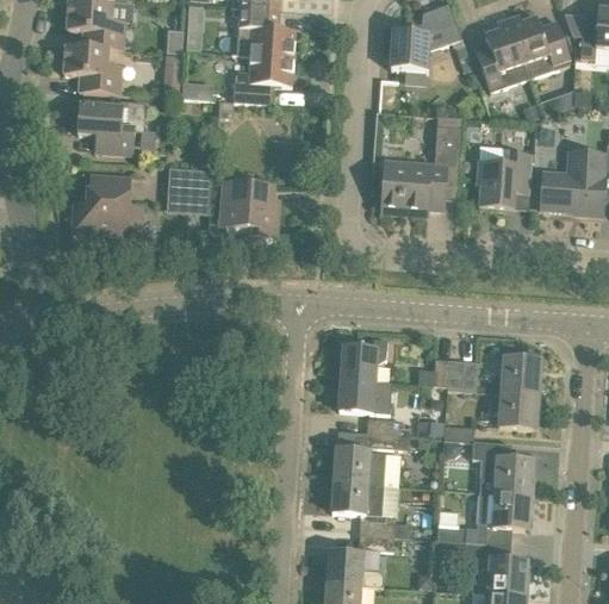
[(240,0),(240,6),(279,10),(279,0),(240,0)]
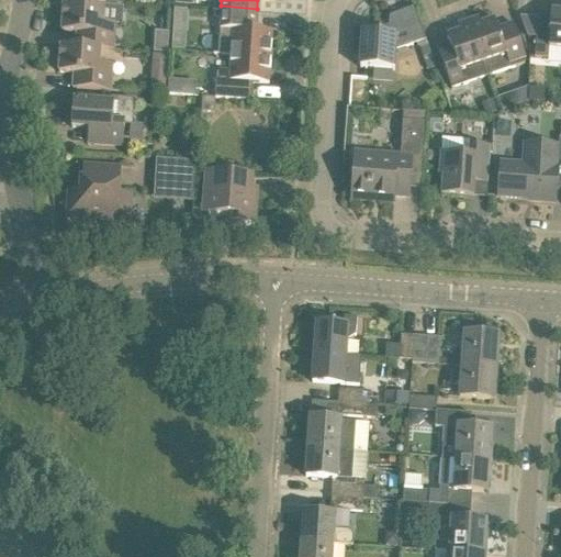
[(114,19),(101,18),(102,4),(63,1),(60,28),(76,29),(75,43),(100,45),(113,45),(114,19)]
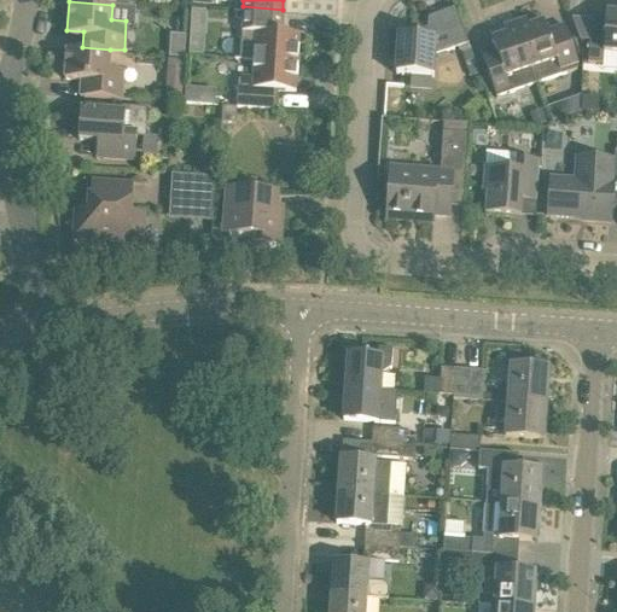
[(467,40),(461,23),(454,4),(428,13),(426,24),(424,24),(423,25),(421,25),(420,27),(419,28),(418,29),(418,30),(417,33),(399,30),(395,70),(432,73),(434,52),(467,40)]
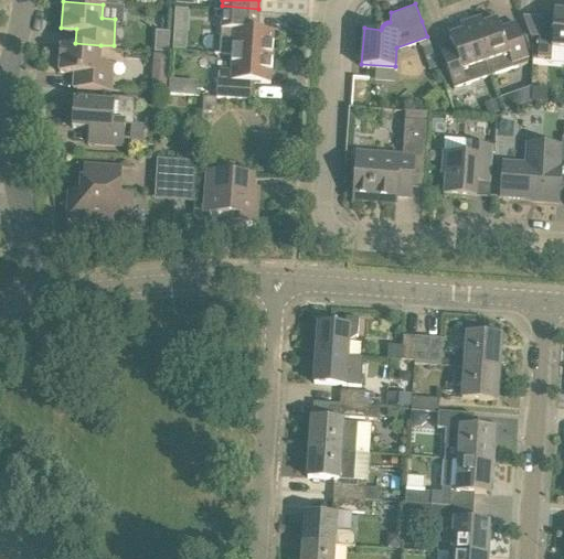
[(176,4),(174,19),(187,20),(188,6),(176,4)]
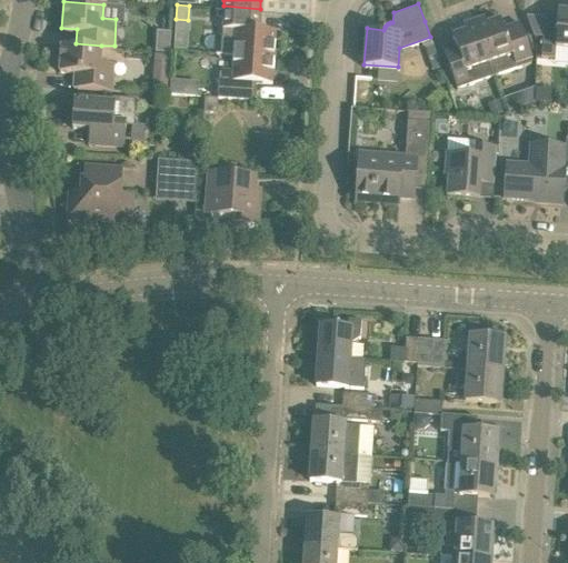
[(232,51),(272,54),(275,28),(259,27),(260,9),(223,6),(220,50),(232,51)]
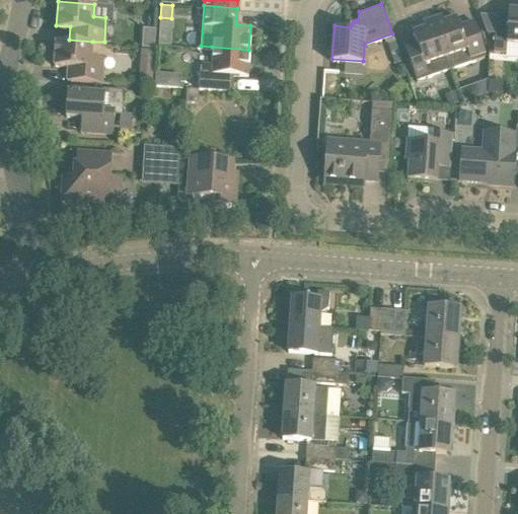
[(517,41),(517,7),(508,6),(508,13),(496,12),(493,49),(506,50),(506,41),(517,41)]
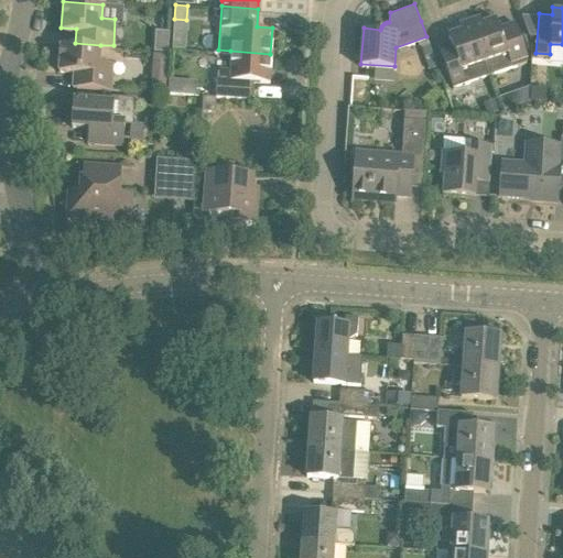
[(523,56),(510,20),(498,24),(495,15),(482,20),(479,14),(469,18),(484,58),(489,72),(526,59),(527,55),(523,56)]
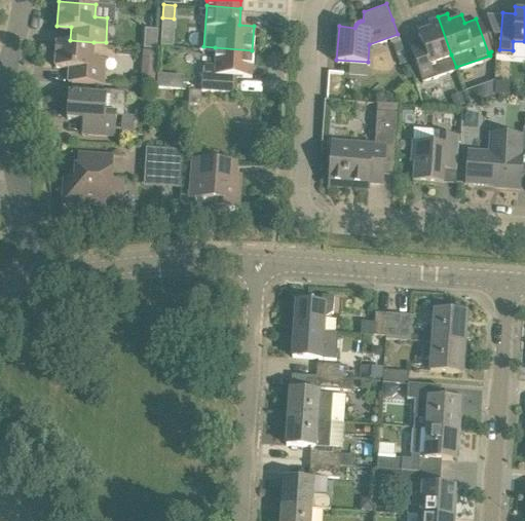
[(456,67),(451,54),(438,16),(427,20),(429,26),(417,30),(419,36),(408,40),(420,76),(422,79),(456,67)]
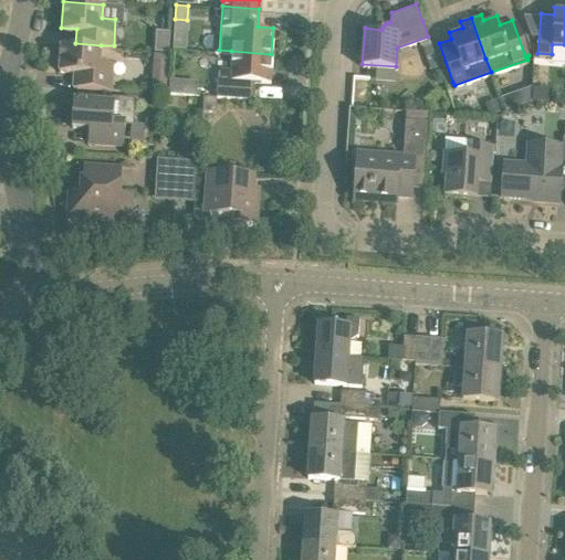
[(168,49),(169,34),(155,34),(155,48),(168,49)]
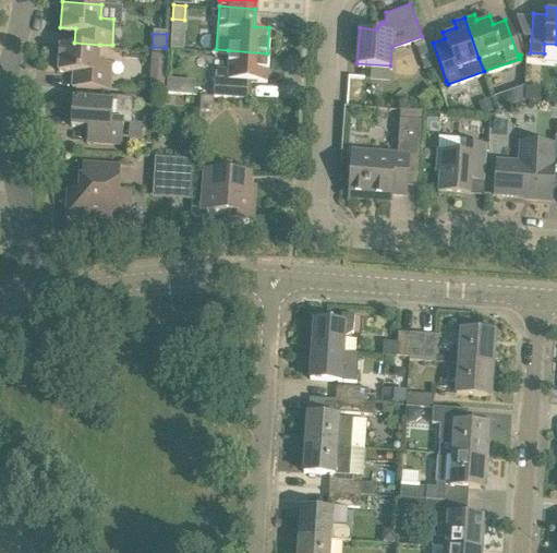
[(99,45),(74,43),(60,41),(58,68),(72,69),(72,83),(109,86),(111,59),(98,58),(99,45)]
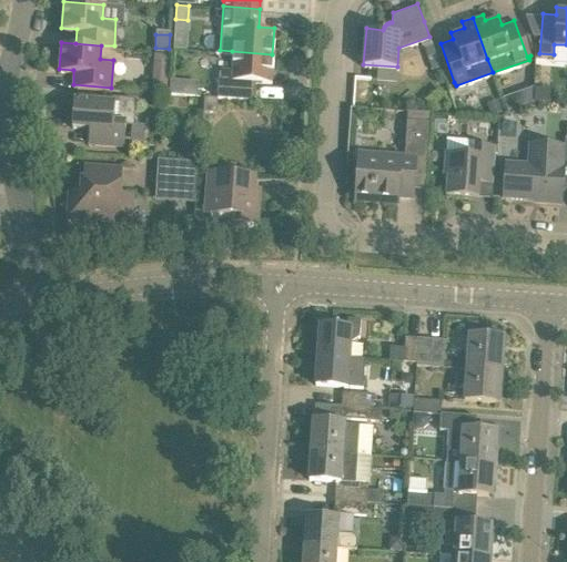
[(255,79),(271,80),(272,54),(232,51),(231,67),(222,67),(219,70),(216,94),(254,98),(255,79)]
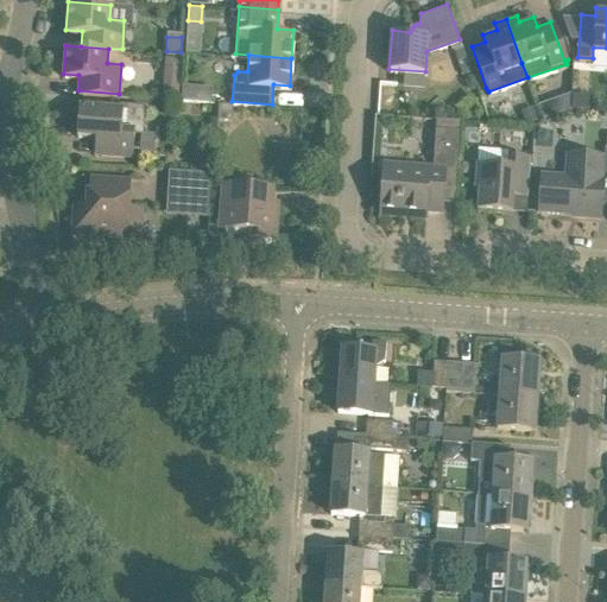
[(163,81),(162,96),(178,97),(179,82),(163,81)]
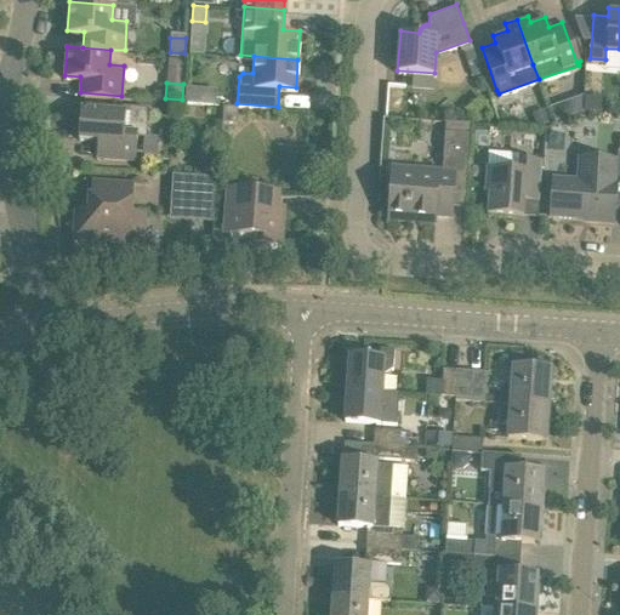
[(199,84),(186,83),(185,98),(198,100),(199,84)]
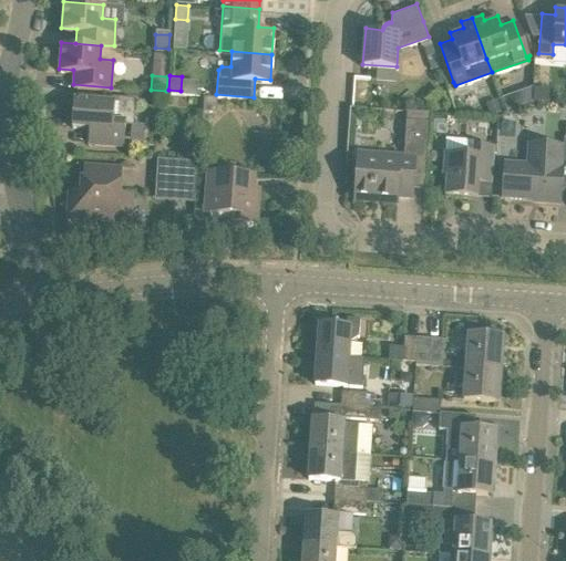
[(521,87),(520,102),(532,97),(532,83),(521,87)]
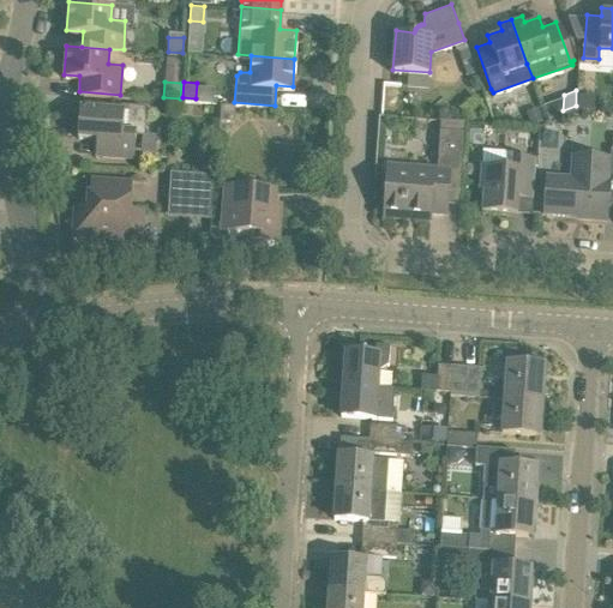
[(580,94),(578,106),(594,106),(595,94),(580,94)]
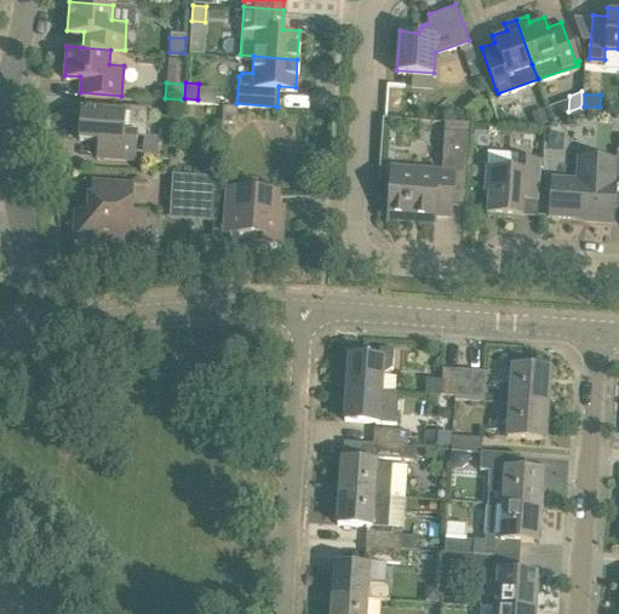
[(236,103),(222,102),(221,119),(236,119),(236,103)]
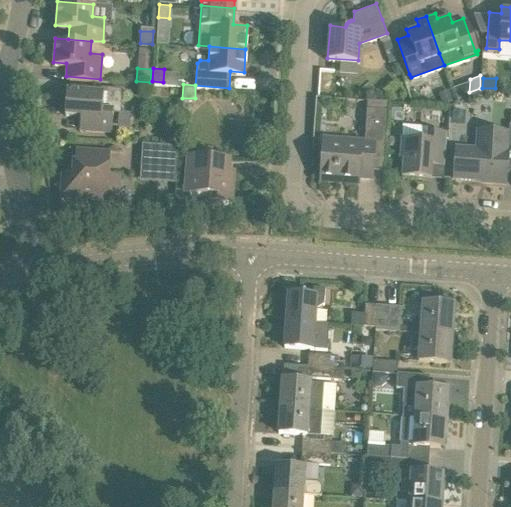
[(120,109),(121,86),(100,85),(100,89),(66,86),(64,112),(85,114),(84,128),(111,130),(112,109),(120,109)]
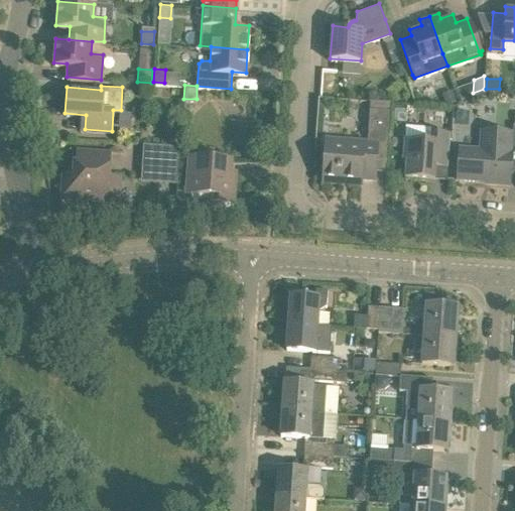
[(452,88),(441,91),(445,103),(456,99),(452,88)]
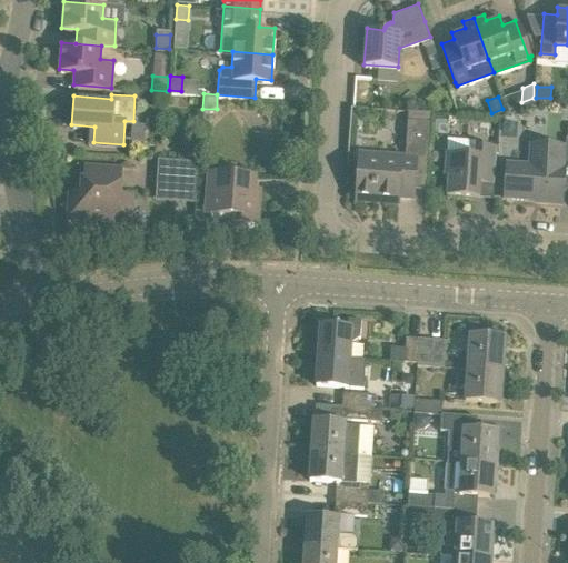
[(407,109),(407,119),(430,120),(431,110),(407,109)]
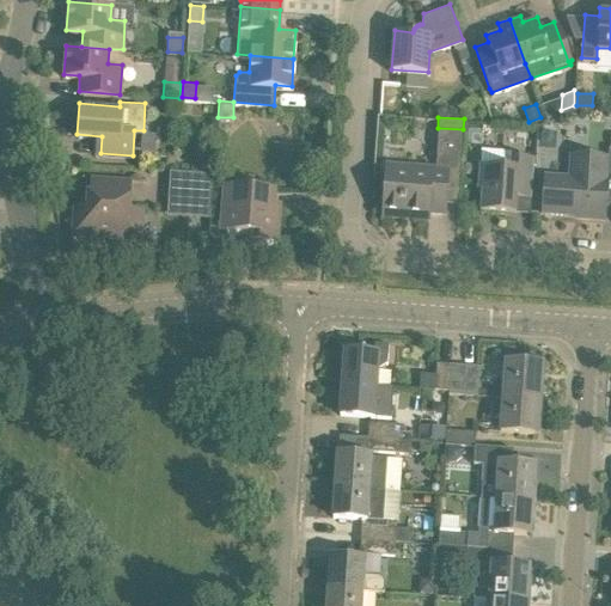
[(428,209),(445,209),(445,197),(457,197),(457,202),(458,202),(463,130),(438,128),(438,129),(440,130),(439,139),(437,139),(435,163),(385,160),(384,175),(382,213),(404,214),(404,209),(428,210),(428,209)]
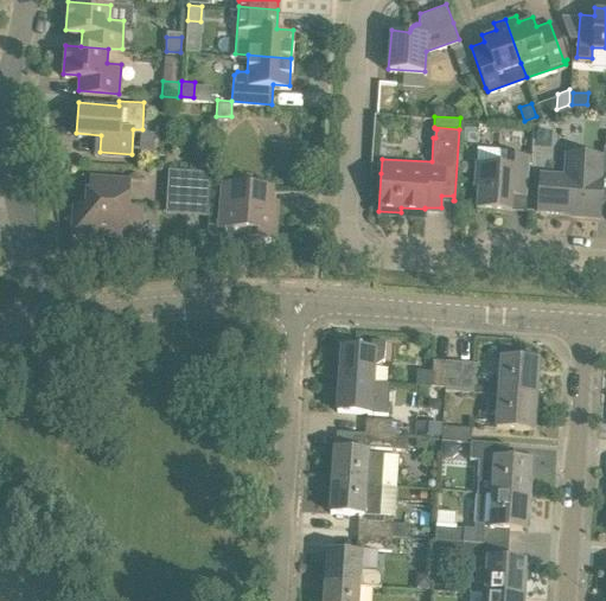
[(138,147),(152,147),(152,130),(136,130),(138,147)]
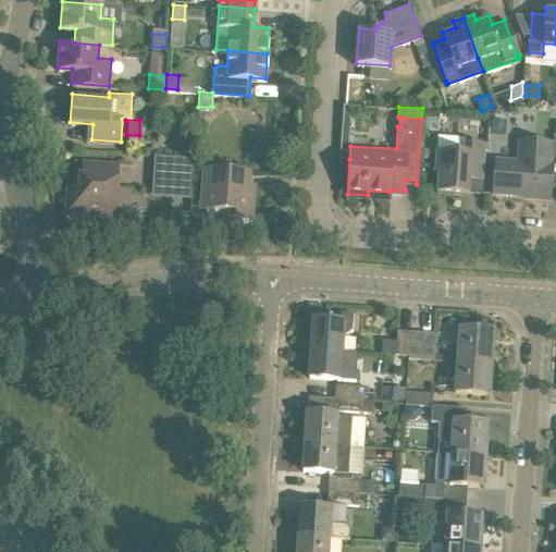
[(555,131),(553,131),(553,140),(518,137),(516,158),(495,156),(492,192),(522,194),(522,193),(548,194),(550,178),(555,178),(555,131)]
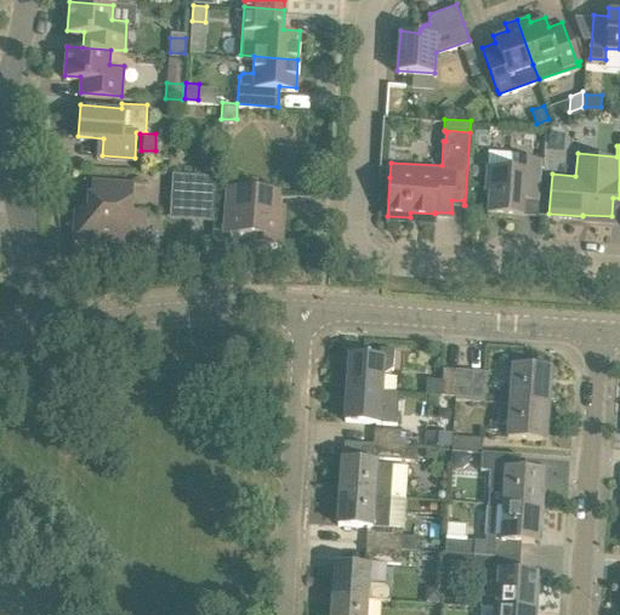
[(198,169),(211,170),(212,155),(199,154),(198,169)]
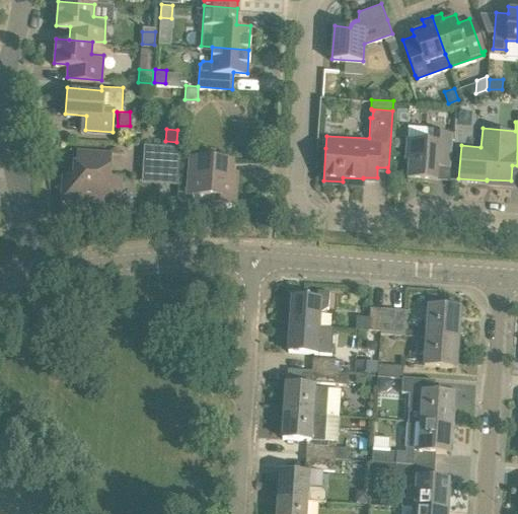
[(452,131),(433,130),(433,131),(409,129),(408,138),(407,138),(404,158),(409,158),(407,176),(436,178),(437,164),(449,165),(452,131)]
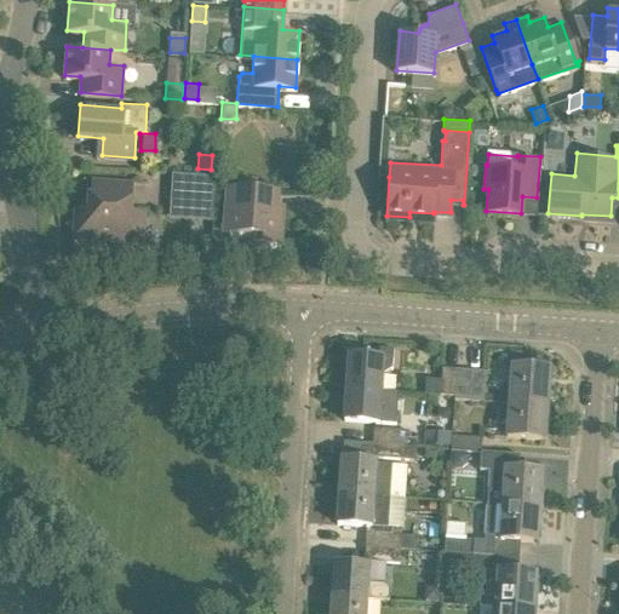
[(142,212),(129,211),(131,181),(144,181),(144,179),(82,176),(82,178),(92,178),(90,208),(80,207),(79,235),(95,236),(96,233),(113,234),(113,237),(141,239),(142,212)]
